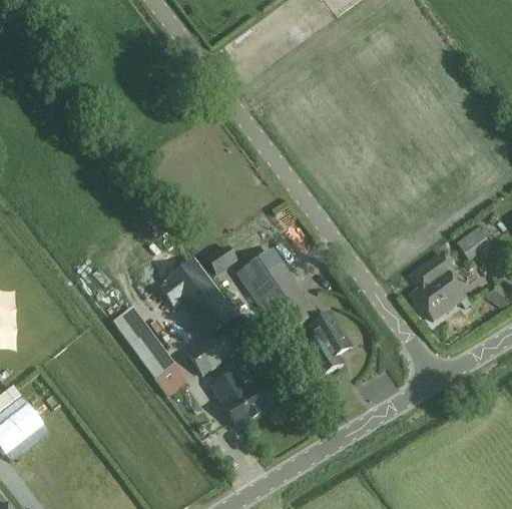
[(474,222),(454,237),(468,255),(487,239),(474,222)]
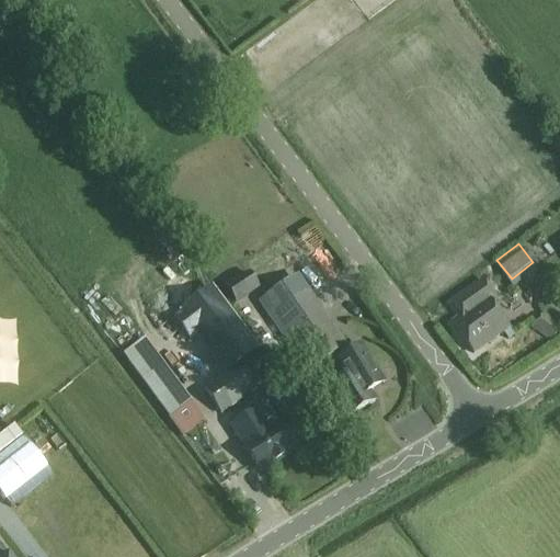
[(238,300),(261,285),(251,269),(227,284),(238,300)]
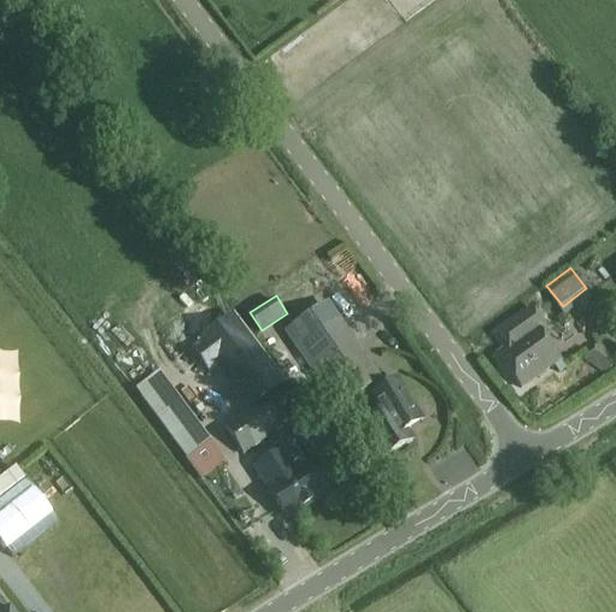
[(382,377),(340,316),(338,317),(326,299),(286,327),(340,407),(382,377)]
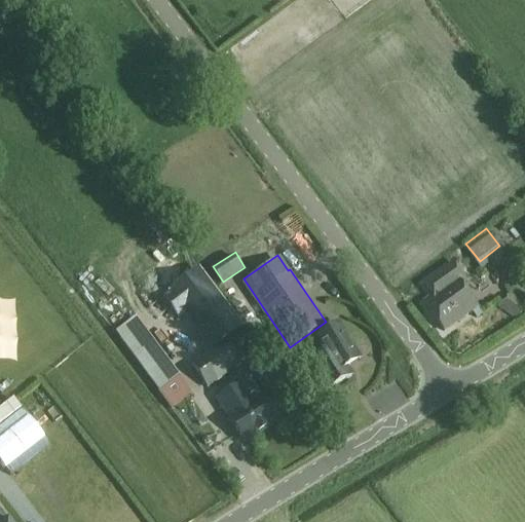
[(454,258),(424,280),(434,293),(424,299),(445,328),(473,308),(477,314),(483,310),(478,304),(479,304),(461,281),(467,276),(454,258)]
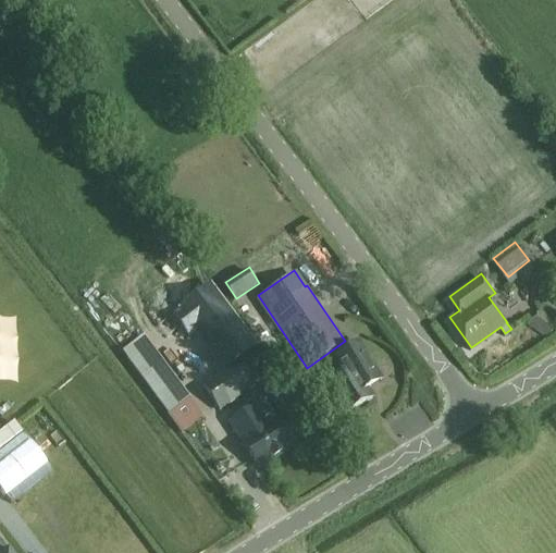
[(555,315),(542,305),(529,323),(547,335),(555,322),(555,315)]
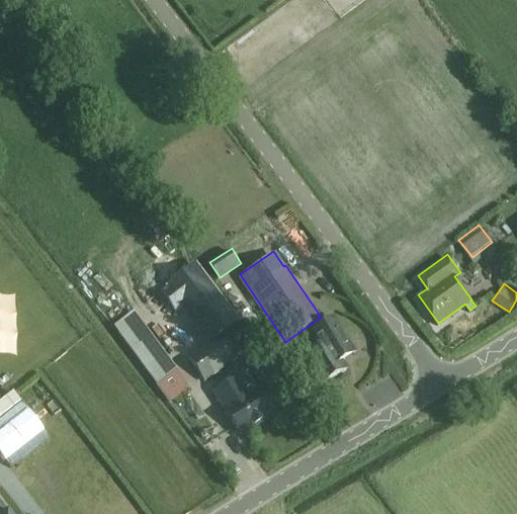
[(152,377),(173,362),(133,306),(111,321),(152,377)]
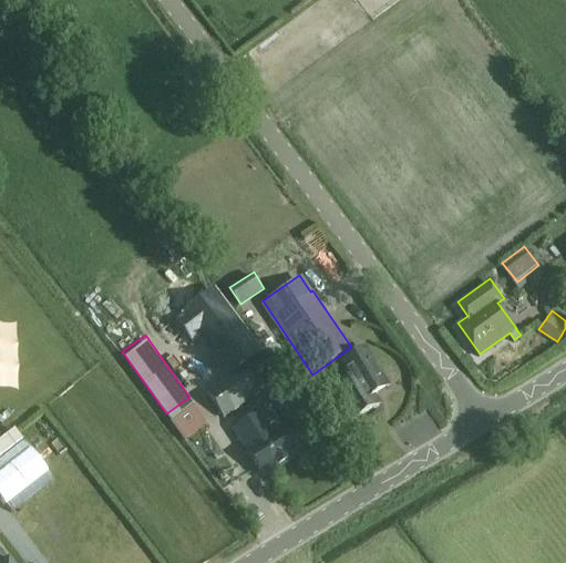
[(349,379),(332,389),(352,419),(380,402),(374,393),(362,375),(378,366),(366,346),(338,362),(349,379)]
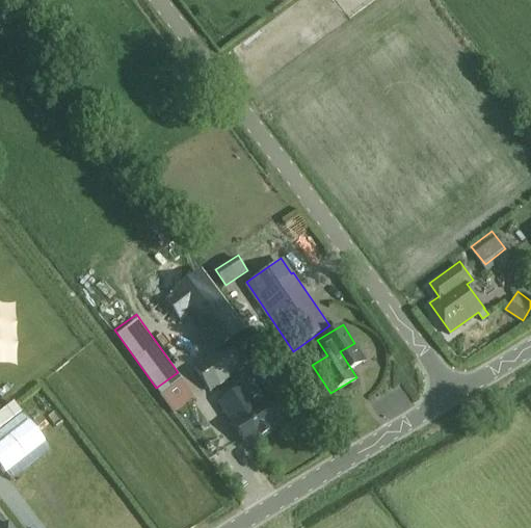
[(258,377),(256,378),(221,400),(233,418),(232,419),(247,444),(284,421),(268,398),(287,385),(245,328),(193,366),(211,390),(248,363),(258,377)]
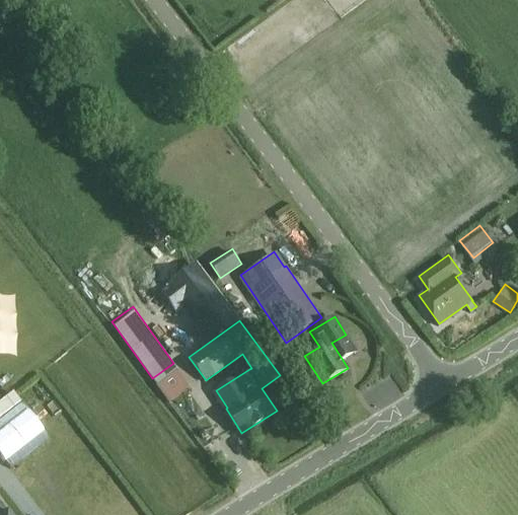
[(165,395),(185,390),(178,371),(160,377),(165,395)]
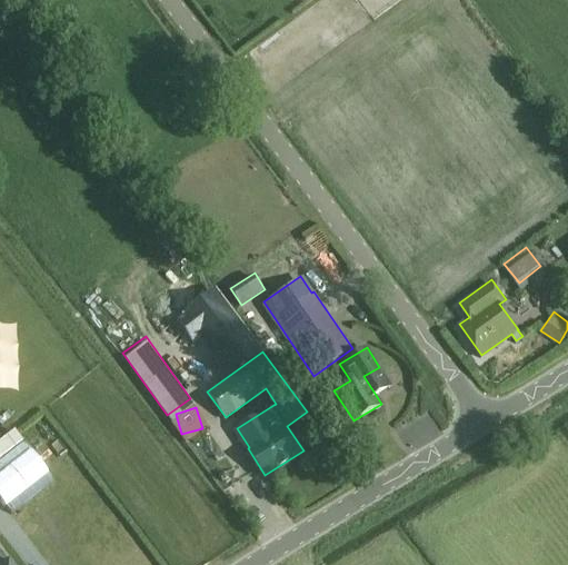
[(127,553),(136,564),(142,564),(148,561),(137,545),(127,553)]
